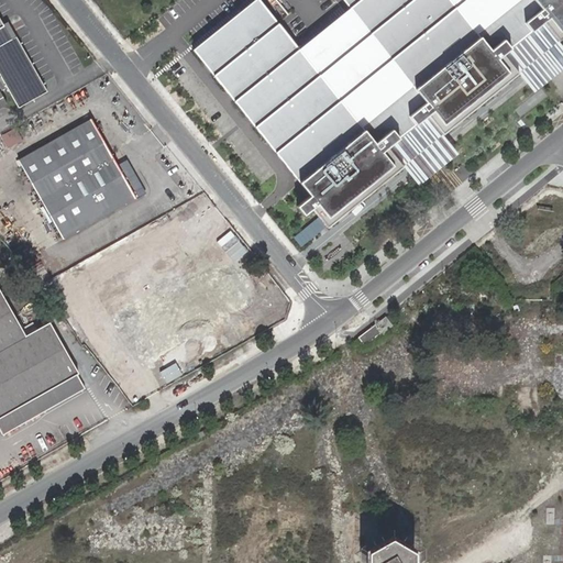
[(260,0),(254,0),(192,50),(329,218),(394,166),(383,152),(399,139),(393,130),(376,144),(364,130),(260,0)]
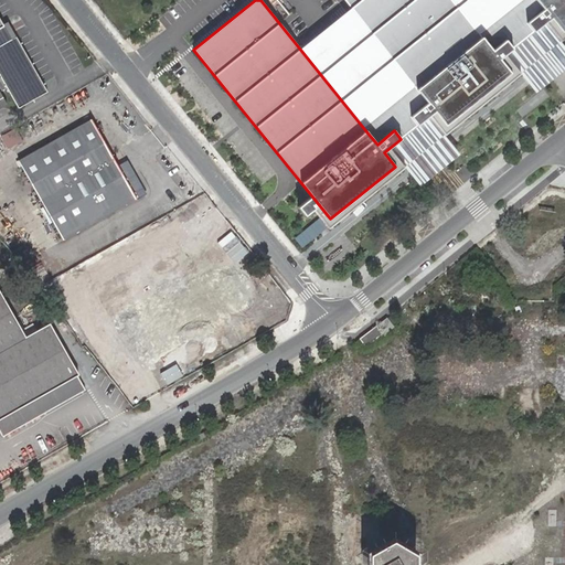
[(564,28),(562,32),(551,19),(533,32),(526,24),(544,10),(535,0),(528,0),(482,38),(493,51),(510,38),(516,45),(499,60),(510,73),(446,125),(435,112),(417,126),(411,117),(428,104),(417,89),(365,130),(377,145),(394,130),(401,139),(384,152),(395,167),(330,219),(336,226),(406,168),(423,188),(460,157),(445,137),(522,74),(539,94),(564,71),(564,48),(561,43),(564,39),(564,28)]
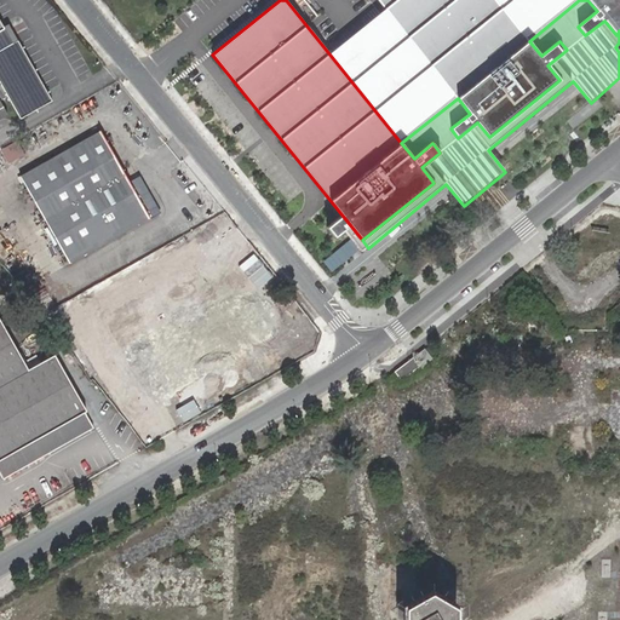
[(495,0),(377,0),(458,98),(470,114),(451,128),(458,138),(477,122),(489,137),(560,80),(547,65),(567,50),(560,41),(541,56),(529,41),(495,0)]
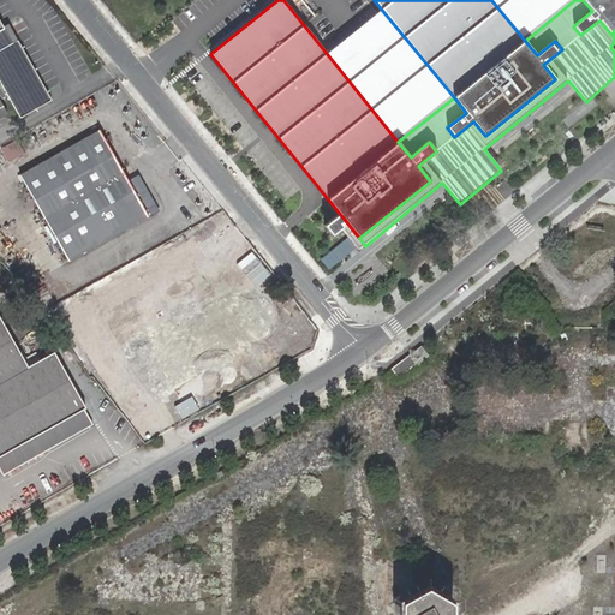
[(614,0),(583,0),(592,11),(573,27),(580,35),(599,21),(611,35),(614,30),(614,0)]
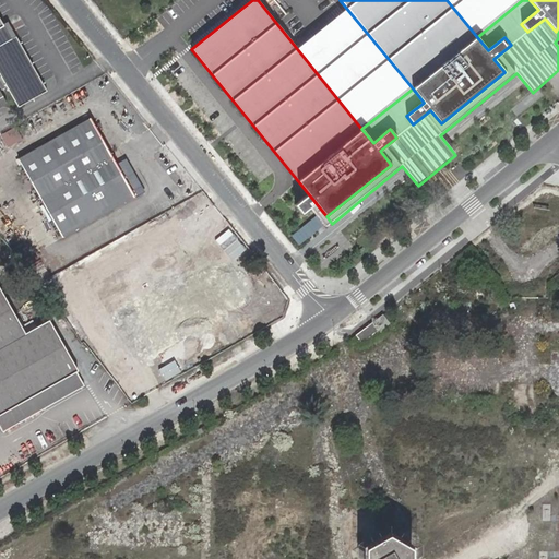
[(0,8),(0,19),(3,26),(11,39),(15,36),(0,8)]
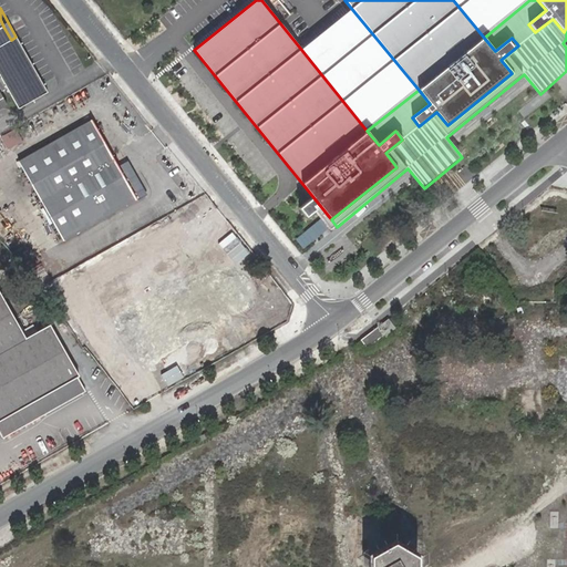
[(0,74),(2,78),(8,90),(19,109),(48,92),(16,37),(11,40),(3,27),(0,19),(0,74)]
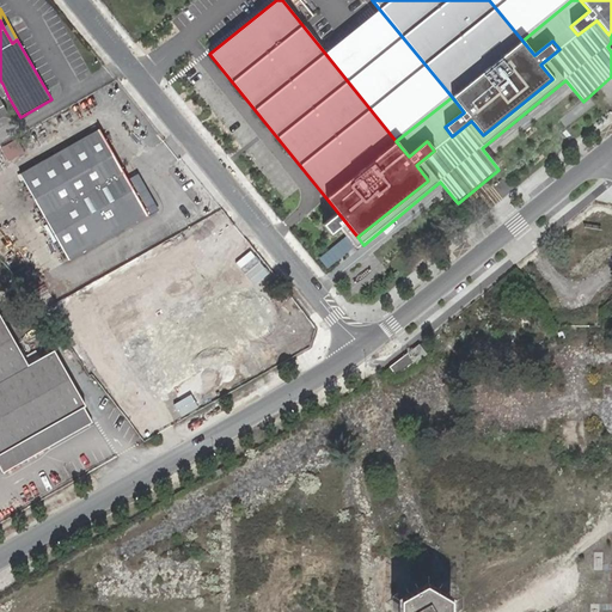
[(40,208),(46,219),(68,259),(155,212),(145,191),(136,196),(99,129),(20,175),(40,208)]
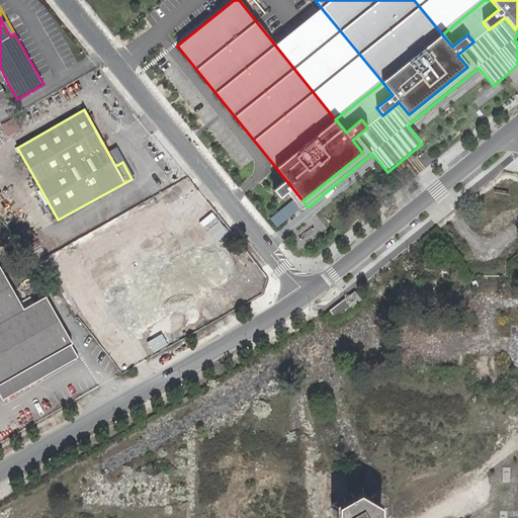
[(0,124),(0,125),(5,137),(20,128),(14,117),(0,124)]
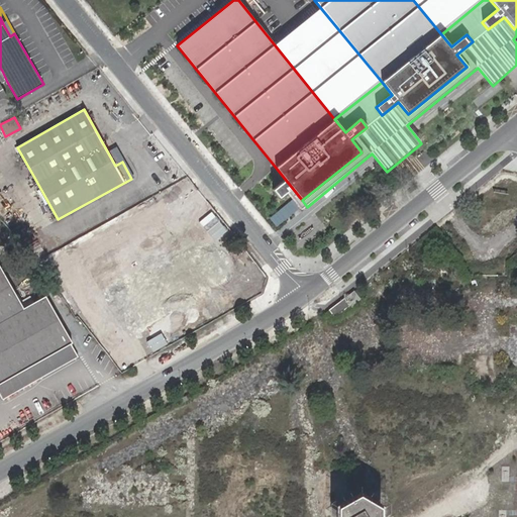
[(70,286),(168,238),(156,214),(58,262),(70,286)]
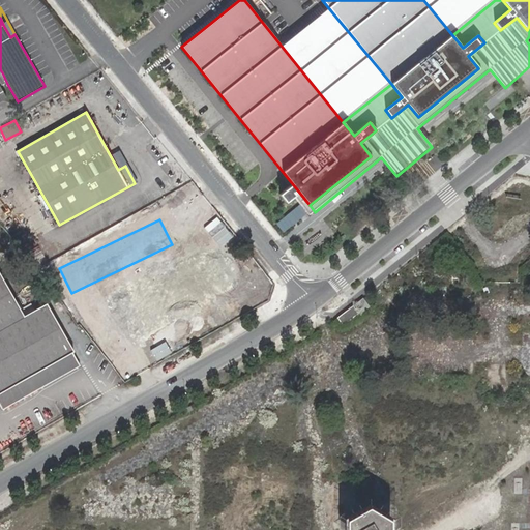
[(139,318),(150,344),(237,305),(230,290),(236,288),(214,238),(185,252),(203,290),(139,318)]
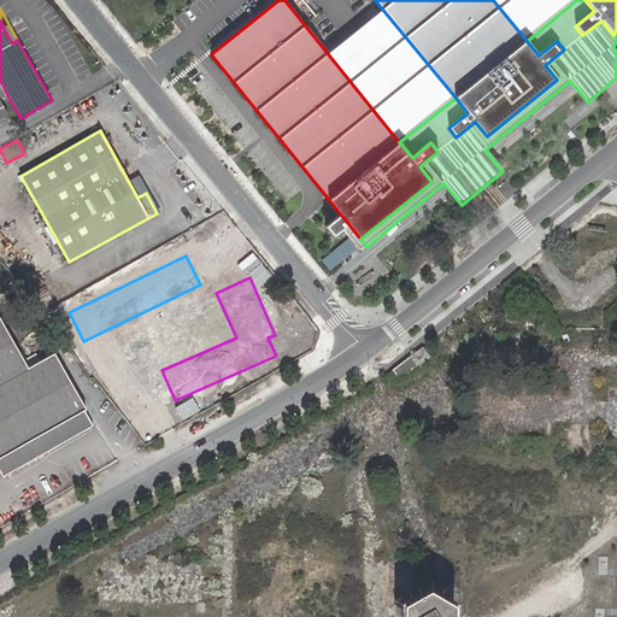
[(0,469),(4,475),(94,425),(84,410),(87,409),(56,353),(29,368),(0,316),(0,469)]
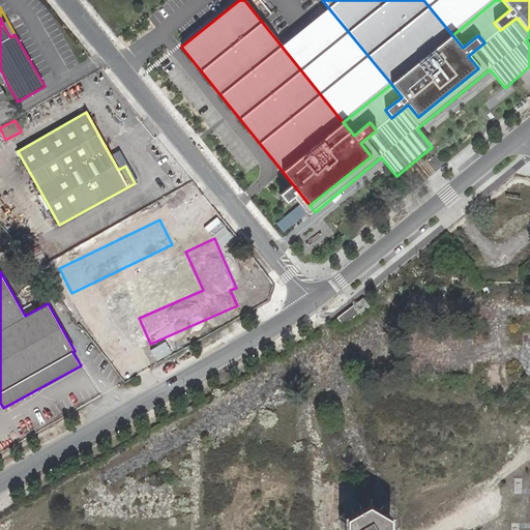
[(156,280),(133,290),(138,302),(162,292),(156,280)]
